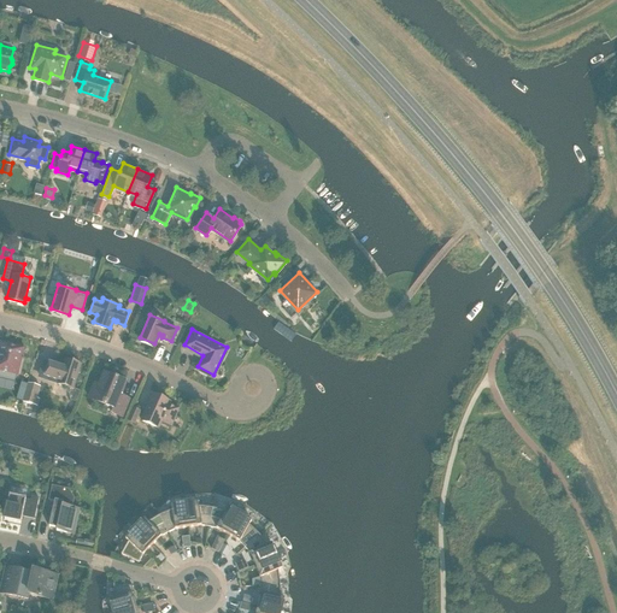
[(16,345),(1,341),(0,342),(0,367),(17,371),(21,353),(23,354),(25,345),(16,343),(16,345)]
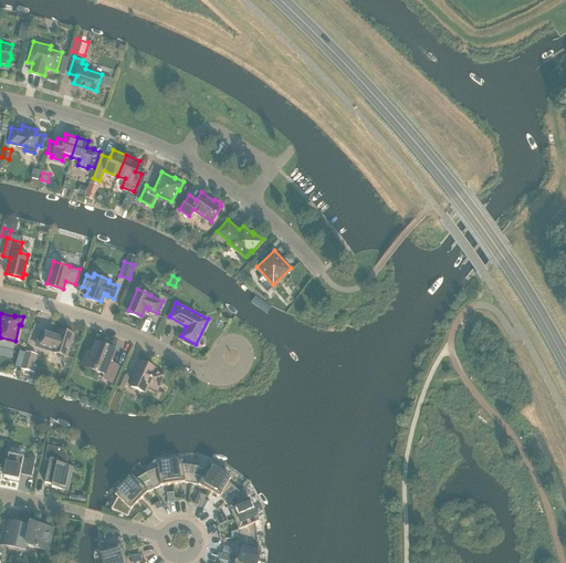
[(35,343),(53,347),(53,350),(67,354),(75,332),(60,329),(58,334),(40,329),(35,343)]
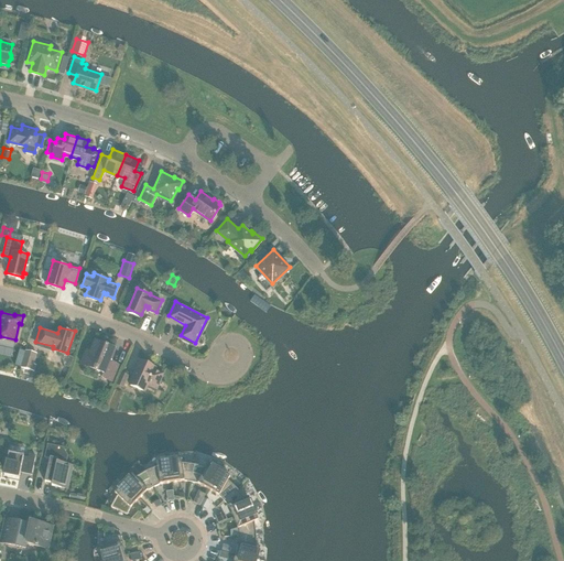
[(109,359),(115,346),(96,340),(91,351),(87,348),(82,362),(104,370),(102,375),(111,379),(118,363),(109,359)]
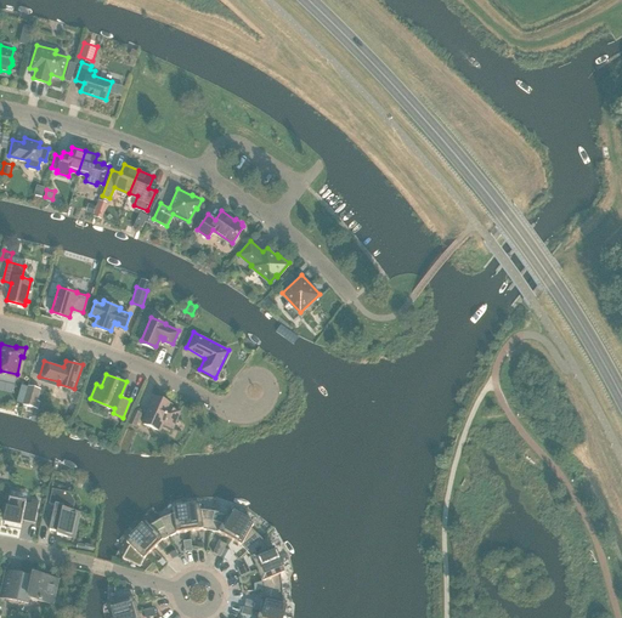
[(40,404),(43,397),(40,396),(44,385),(30,380),(26,400),(40,404)]
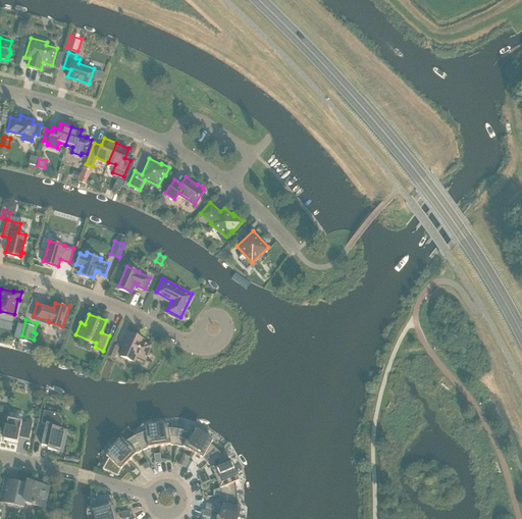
[(145,358),(151,344),(143,340),(144,338),(129,331),(119,354),(134,360),(137,354),(145,358)]
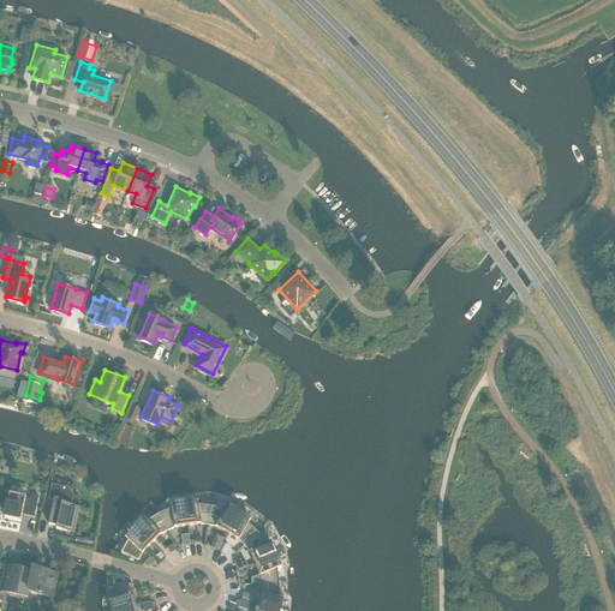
[(135,420),(141,407),(132,402),(126,417),(135,420)]
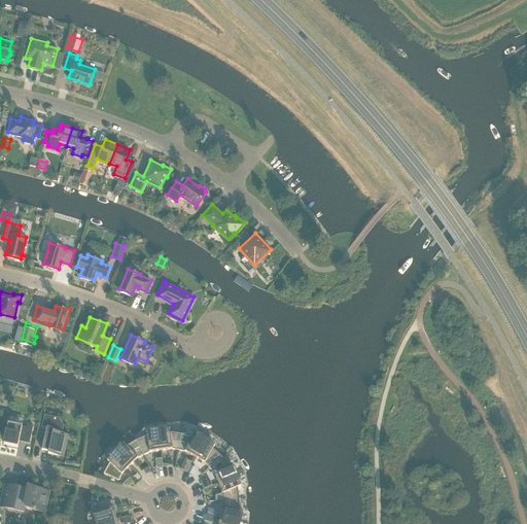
[(60,431),(62,423),(58,417),(44,414),(42,424),(46,425),(41,448),(48,449),(48,451),(63,454),(67,432),(60,431)]
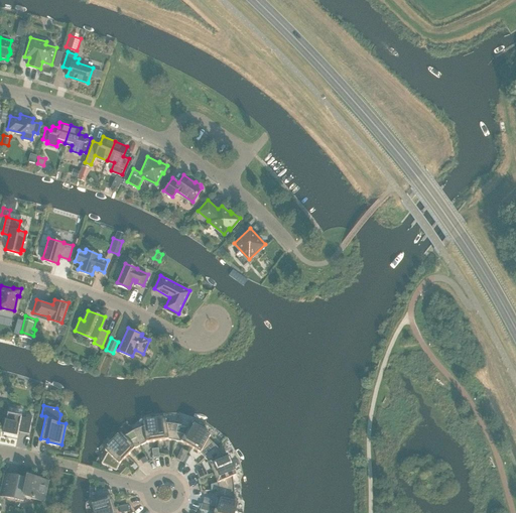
[(25,416),(21,415),(21,414),(8,411),(6,418),(4,417),(2,424),(5,425),(3,432),(17,435),(19,427),(29,429),(32,414),(26,413),(25,416)]
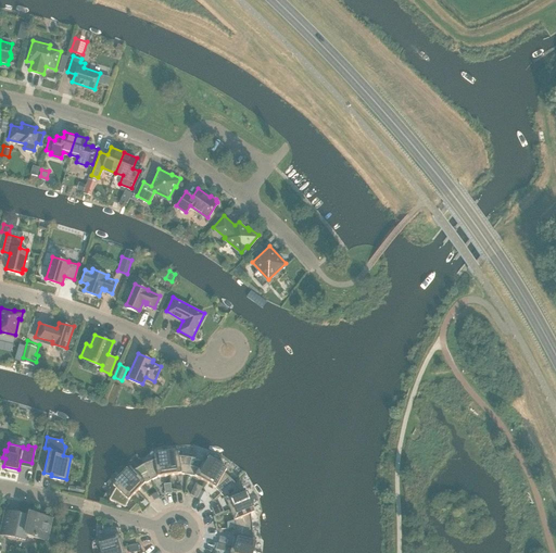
[(188,473),(191,455),(179,454),(178,450),(174,451),(166,452),(169,473),(181,472),(188,473)]
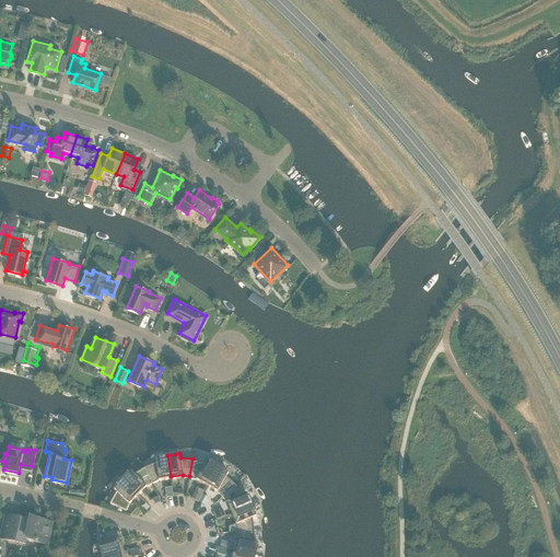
[(159,478),(171,476),(167,455),(160,456),(155,456),(155,461),(144,465),(152,482),(159,478)]
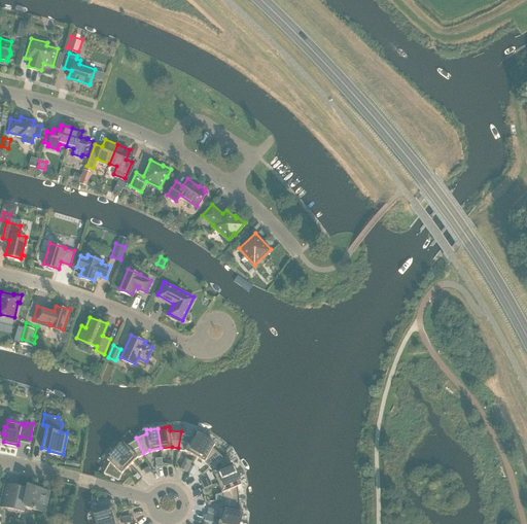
[(195,455),(205,437),(199,433),(198,433),(195,431),(192,434),(181,431),(178,448),(184,449),(195,455)]
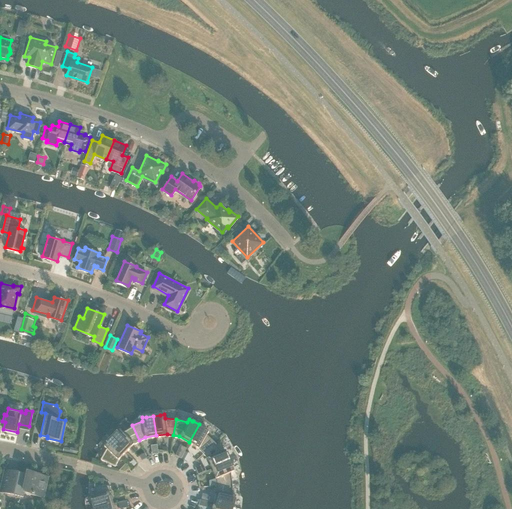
[(203,452),(215,441),(207,433),(208,430),(205,428),(199,424),(189,442),(199,447),(203,452)]
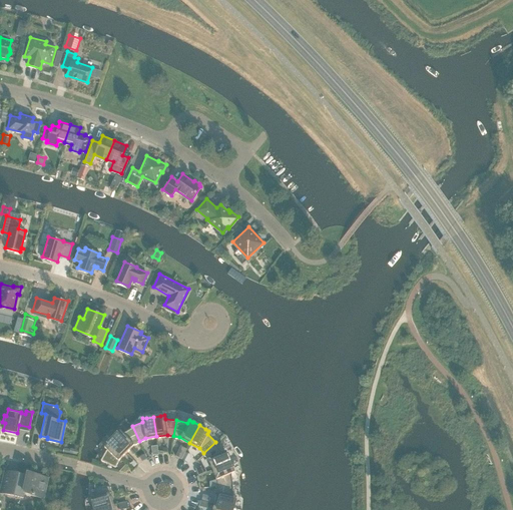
[(134,443),(139,441),(132,426),(122,432),(120,430),(117,433),(116,433),(112,438),(126,452),(134,443)]
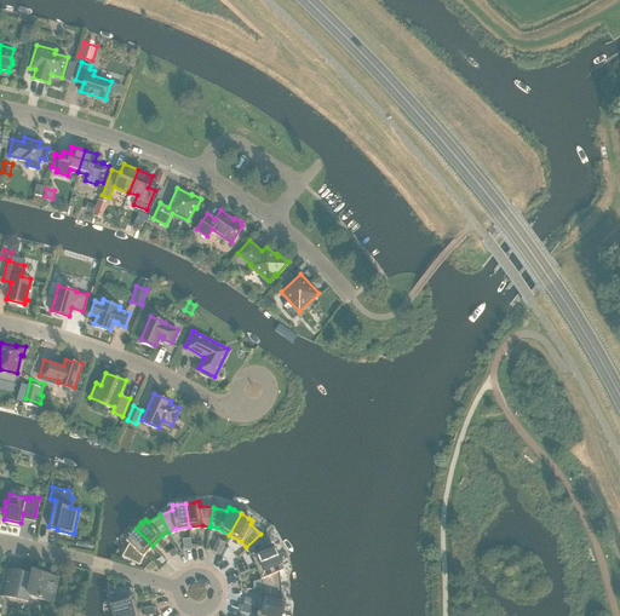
[(143,556),(153,546),(136,529),(130,535),(126,539),(128,541),(121,554),(139,563),(143,556)]
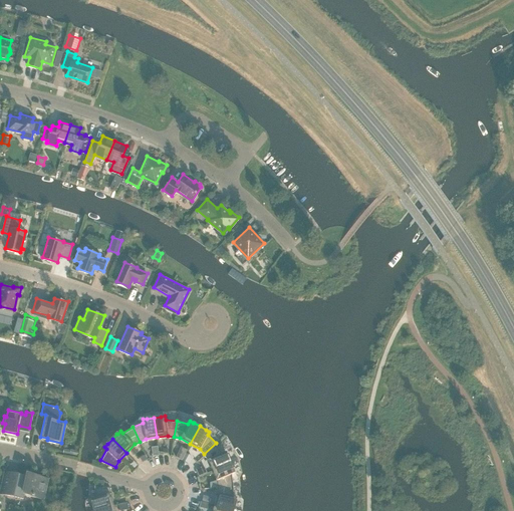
[(212,469),(231,461),(228,455),(226,451),(223,452),(216,443),(204,454),(208,458),(212,469)]
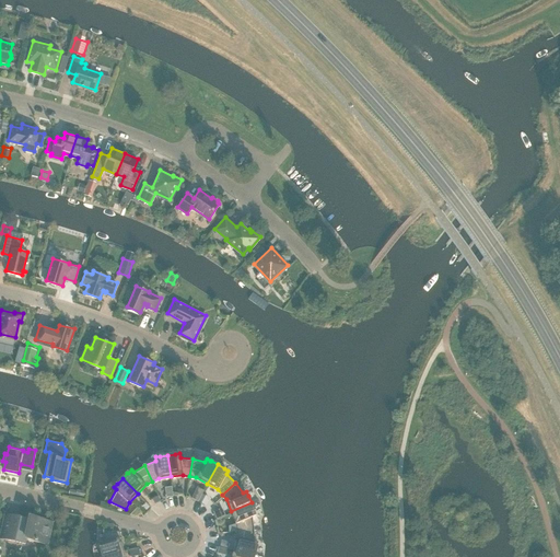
[(197,500),(202,491),(196,488),(191,496),(197,500)]
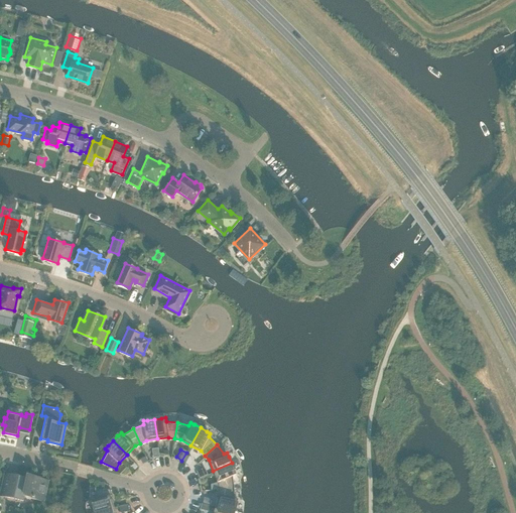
[(186,453),(181,461),(182,461),(182,460),(188,464),(192,457),(186,453)]
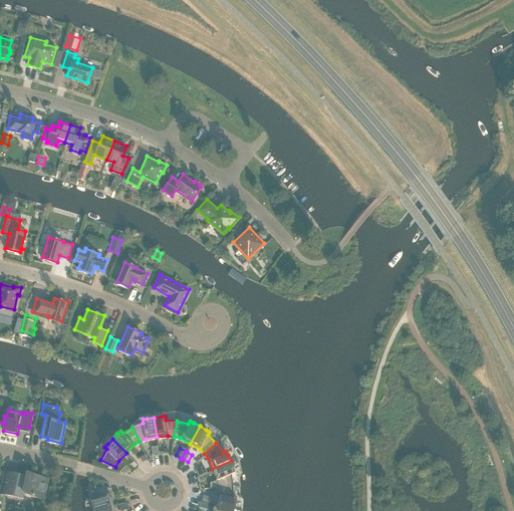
[(217,485),(233,484),(232,473),(235,472),(233,468),(234,468),(231,461),(212,469),(217,479),(217,485)]
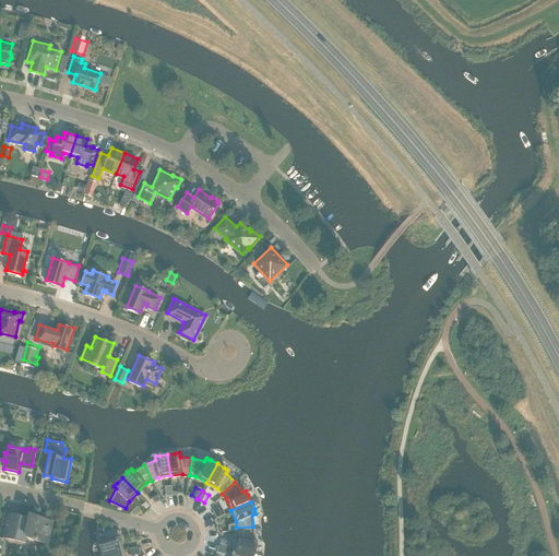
[(216,517),(225,512),(222,505),(213,509),(216,517)]
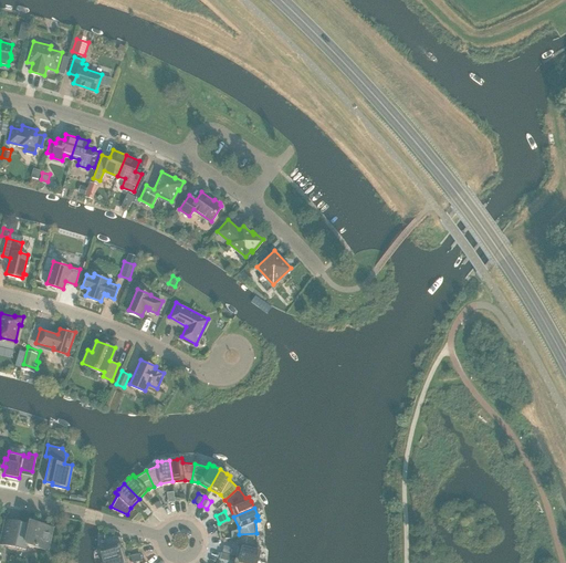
[(30,524),(6,519),(0,542),(25,548),(27,543),(48,548),(52,527),(33,522),(32,522),(31,522),(31,523),(30,523),(30,524)]
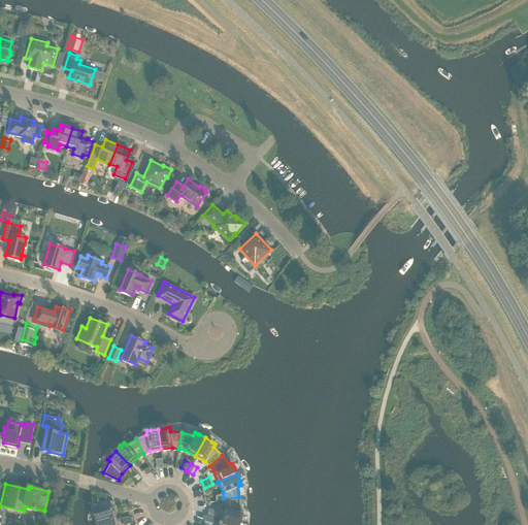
[(221,516),(240,521),(242,515),(243,510),(239,509),(239,497),(223,498),(224,504),(221,516)]
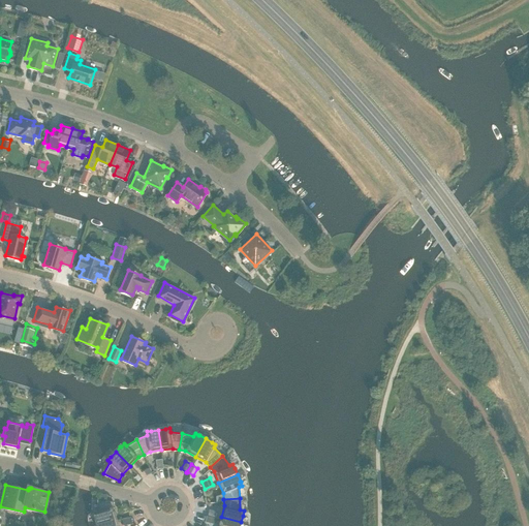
[(96,524),(117,518),(114,507),(114,500),(97,499),(97,512),(94,513),(95,517),(94,517),(96,524)]
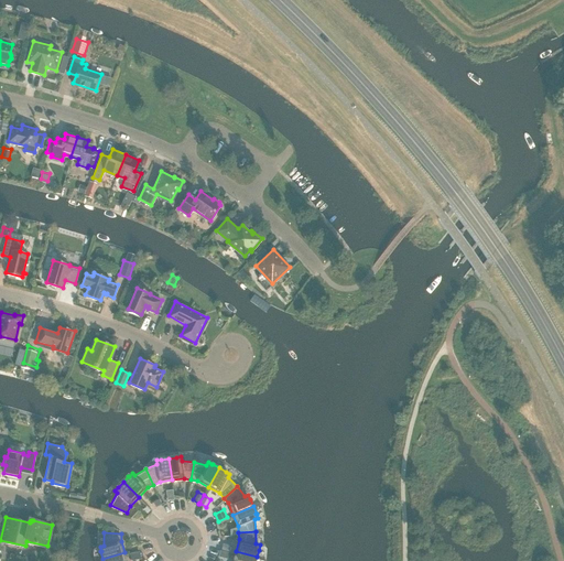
[(256,560),(257,557),(236,551),(232,560),(256,560)]
